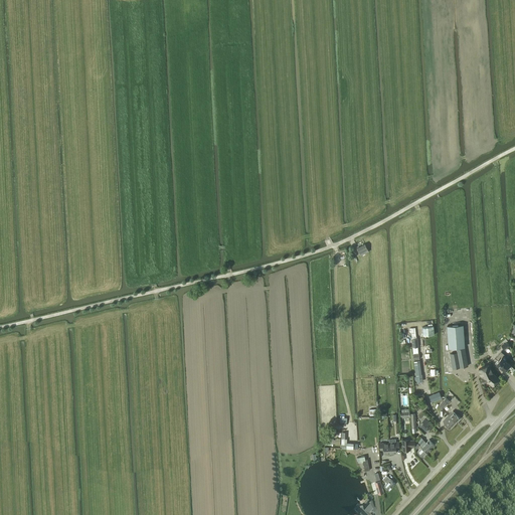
[(357,247),(361,255),(369,251),(364,242),(357,247)]
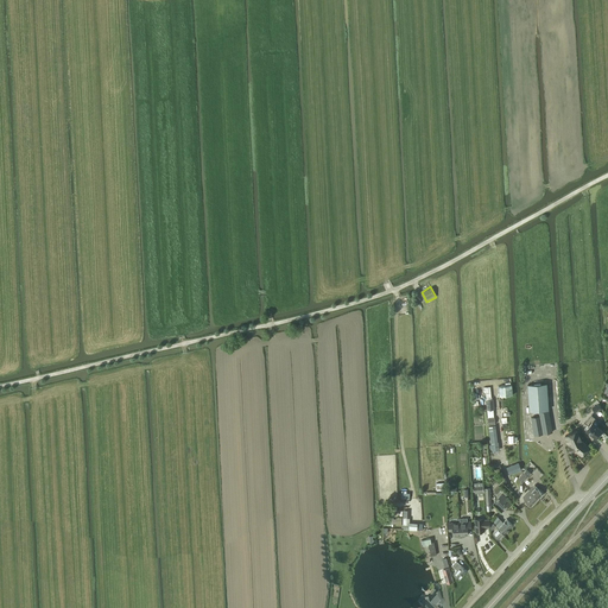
[(506,387),(499,387),(500,396),(504,396),(506,394),(515,393),(514,385),(506,386),(506,387)]
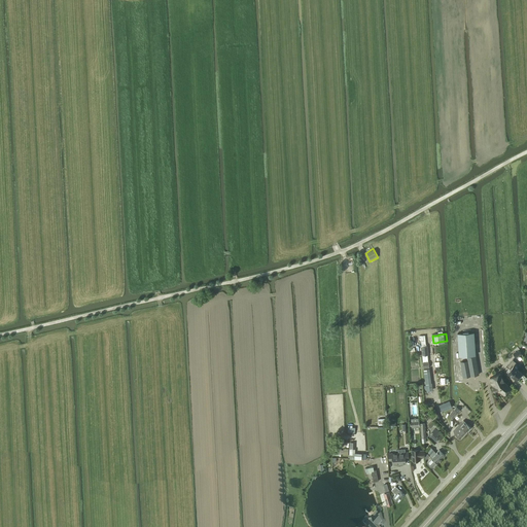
[(475,334),(459,335),(460,356),(476,355),(475,334)]
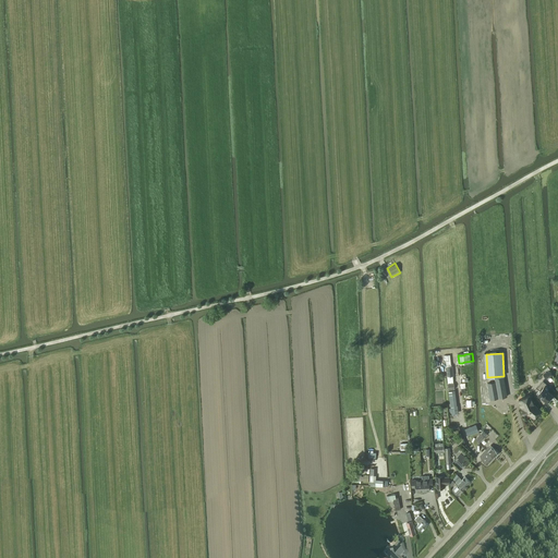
[(451,366),(450,355),(444,355),(445,363),(446,363),(447,367),(446,367),(447,376),(448,383),(453,381),(453,376),(452,366),(451,366)]
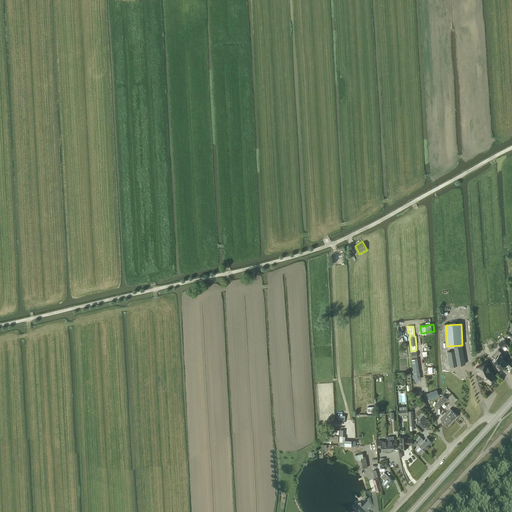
[(454,350),(447,351),(450,366),(465,364),(462,346),(454,347),(454,350)]
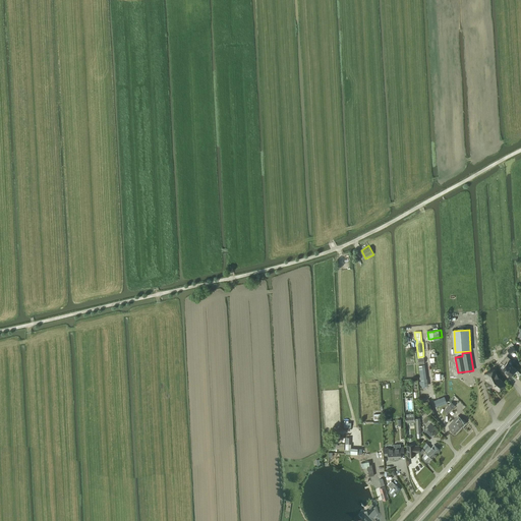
[(509,359),(502,367),(508,372),(510,374),(515,368),(510,364),(512,362),(509,359)]
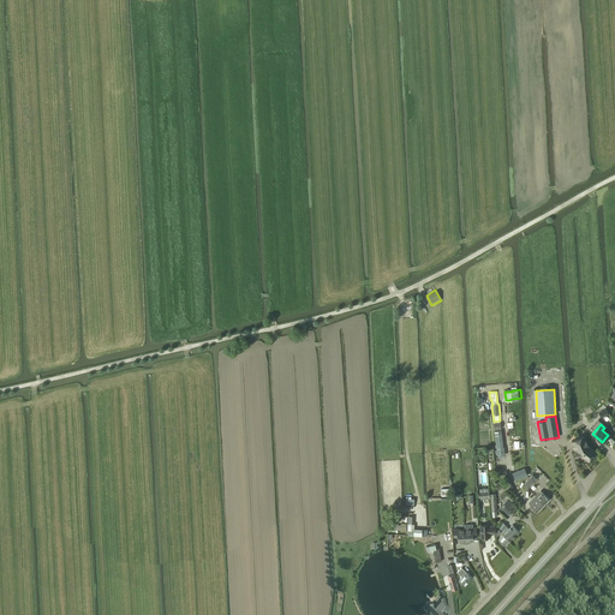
[(585,436),(572,441),(575,448),(578,454),(579,457),(583,455),(587,459),(595,451),(591,449),(589,446),(585,436)]
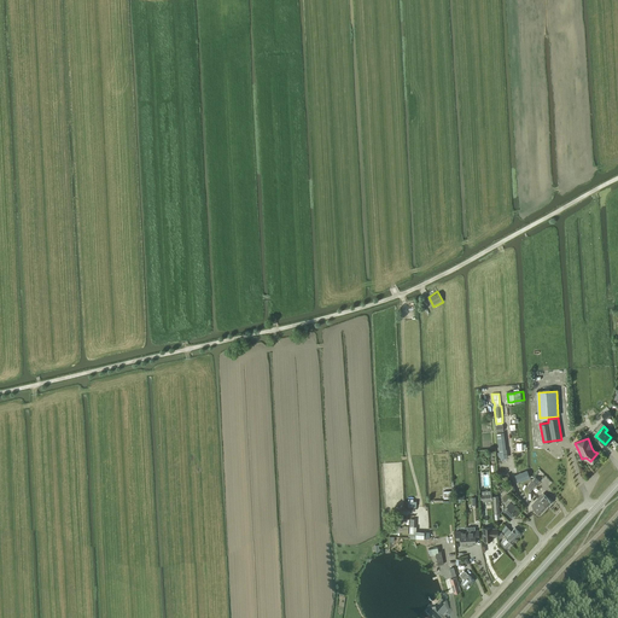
[(517,474),(516,474),(518,482),(530,478),(528,471),(520,473),(517,474)]
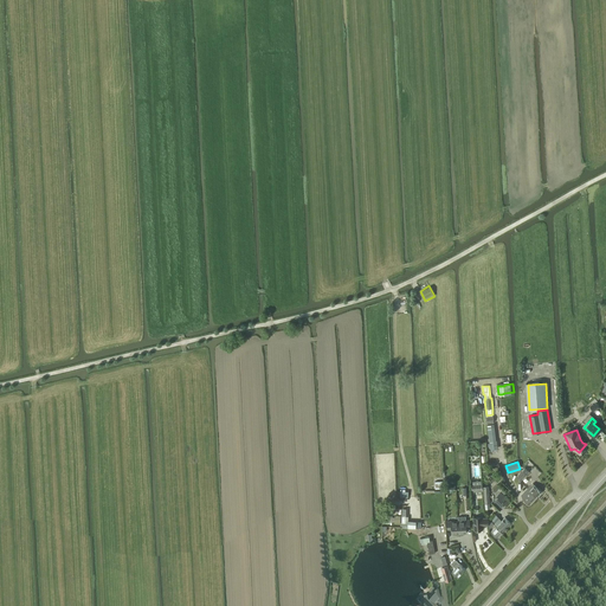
[(522,471),(517,476),(521,481),(527,475),(529,472),(526,468),(522,471)]
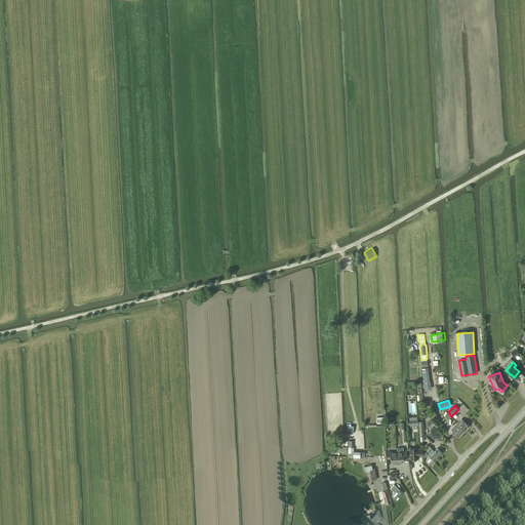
[(459,420),(456,423),(458,425),(456,427),(457,428),(457,427),(459,429),(460,427),(465,431),(469,426),(463,420),(461,422),(459,420)]
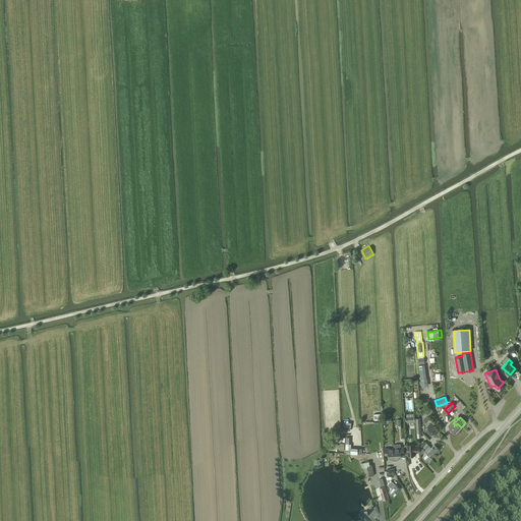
[(435,423),(430,419),(425,424),(427,426),(424,428),(432,437),(438,430),(432,425),(435,423)]
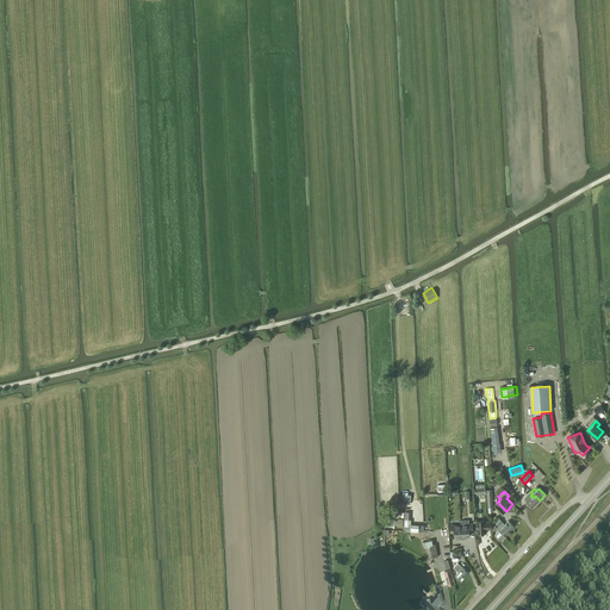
[(533,508),(540,500),(535,496),(534,498),(531,496),(531,497),(530,496),(533,493),(530,492),(524,498),(528,502),(527,502),(533,508)]
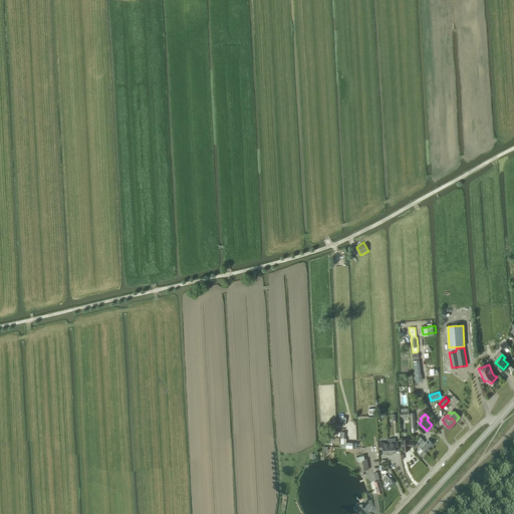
[(424,440),(419,436),(416,439),(421,444),(424,440)]
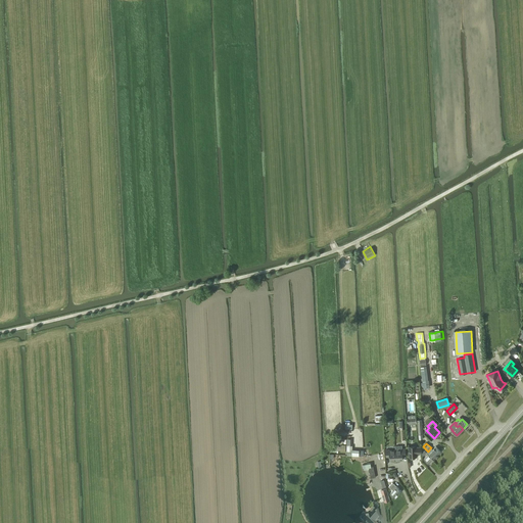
[(416,447),(416,446),(409,446),(410,458),(417,457),(417,453),(418,453),(418,454),(422,454),(421,447),(416,447)]
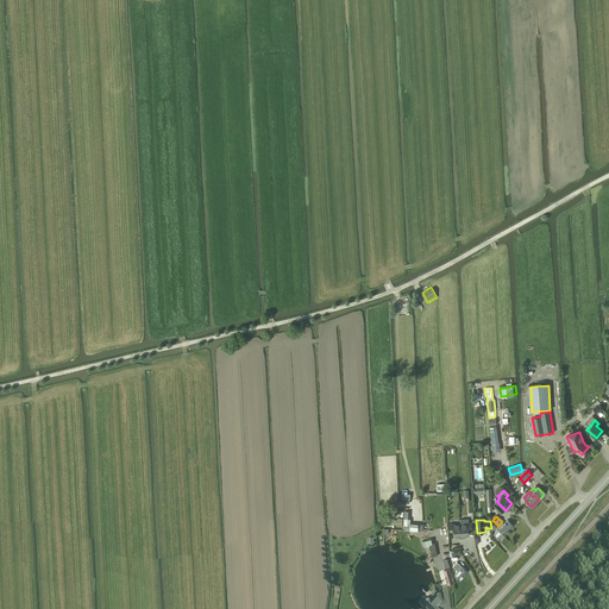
[(508,520),(500,529),(506,534),(514,526),(508,520)]
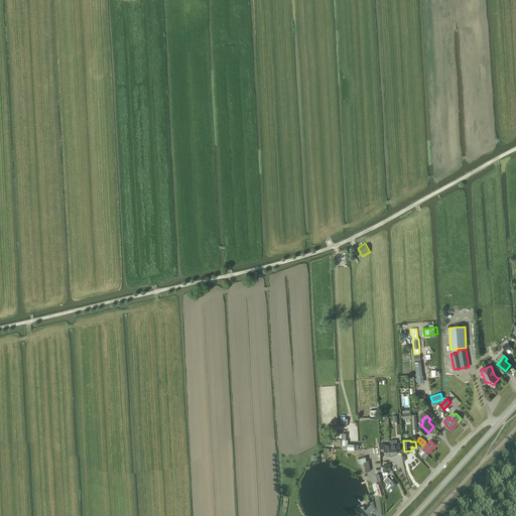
[(390,444),(391,455),(396,455),(396,454),(397,454),(397,449),(400,449),(400,442),(396,442),(396,443),(390,444)]
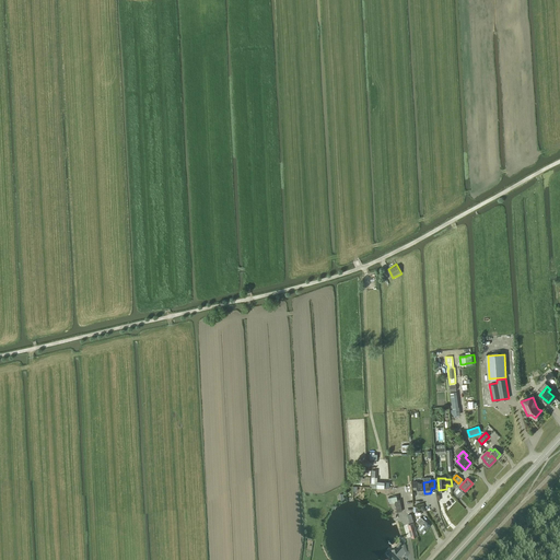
[(419,494),(424,493),(423,482),(417,482),(417,481),(413,481),(413,489),(417,489),(418,493),(419,493),(419,494)]
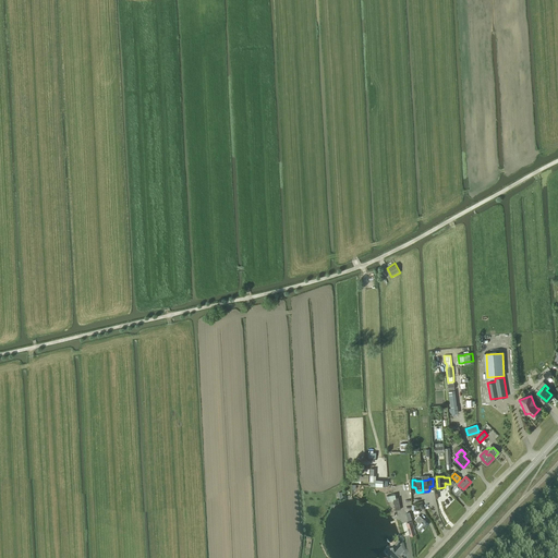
[(458,485),(452,489),(458,495),(462,490),(463,489),(458,485)]
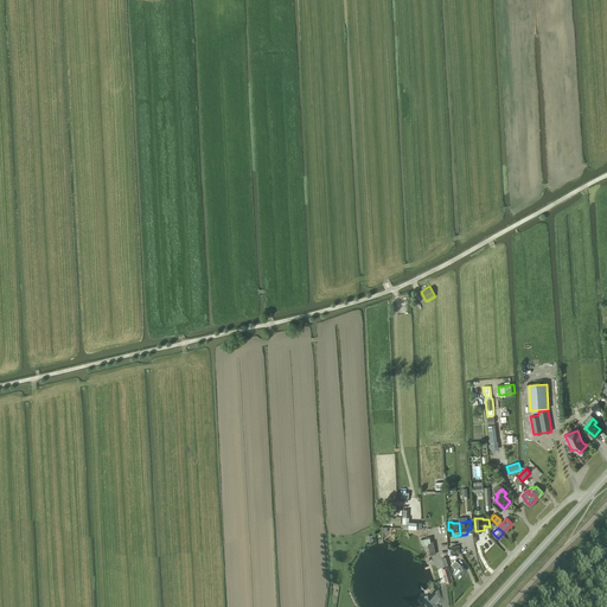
[(466,570),(455,561),(452,564),(457,569),(453,574),(454,576),(454,575),(458,579),(466,570)]
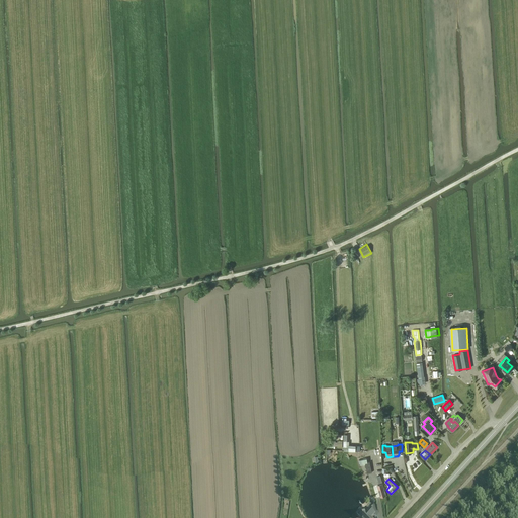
[(386,496),(382,484),(377,486),(380,497),(386,496)]
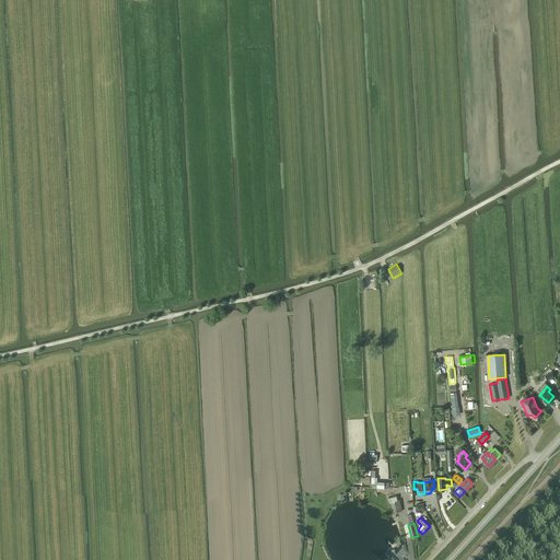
[(388,555),(386,557),(388,559),(389,559),(401,559),(400,559),(403,558),(405,555),(403,552),(400,550),(398,549),(395,553),(394,553),(392,551),(388,555)]
